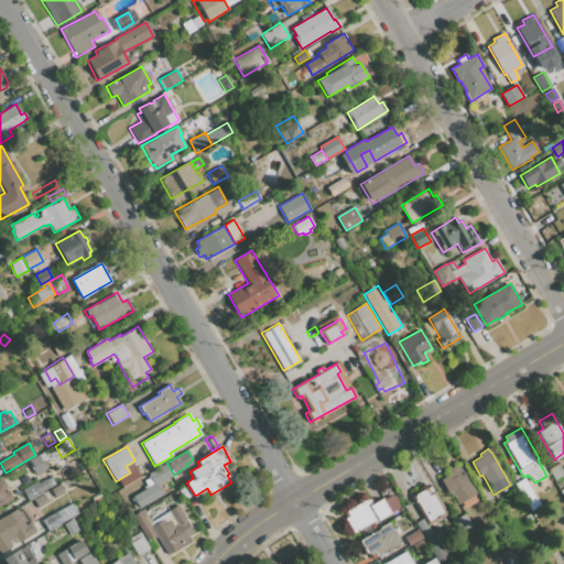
[(28,462),(40,455),(47,470),(35,476),(28,462)]
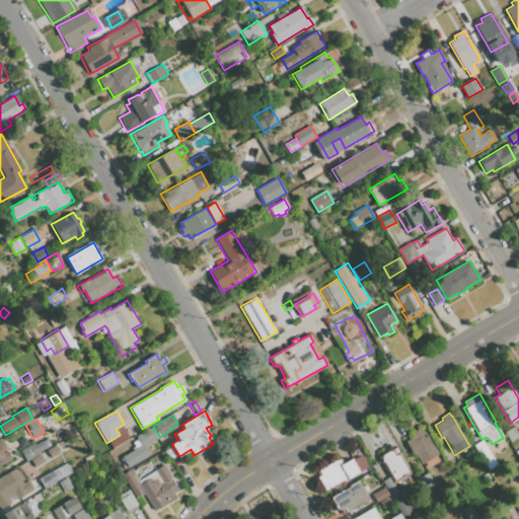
[(136,436),(152,426),(158,437),(142,447),(136,436)]
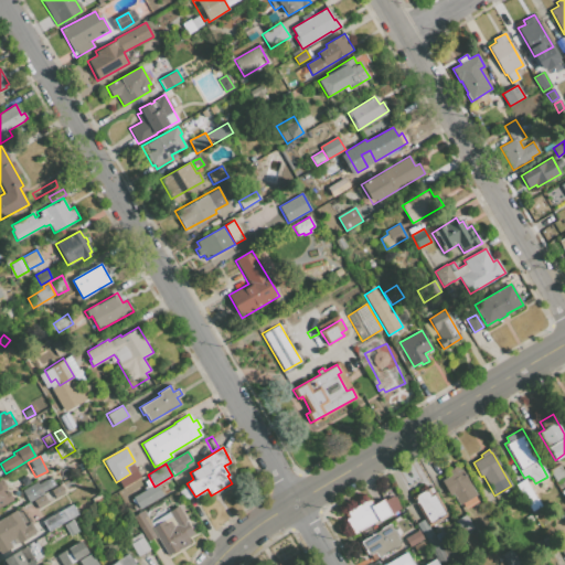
[(556,481),(564,476),(558,465),(550,470),(556,481)]
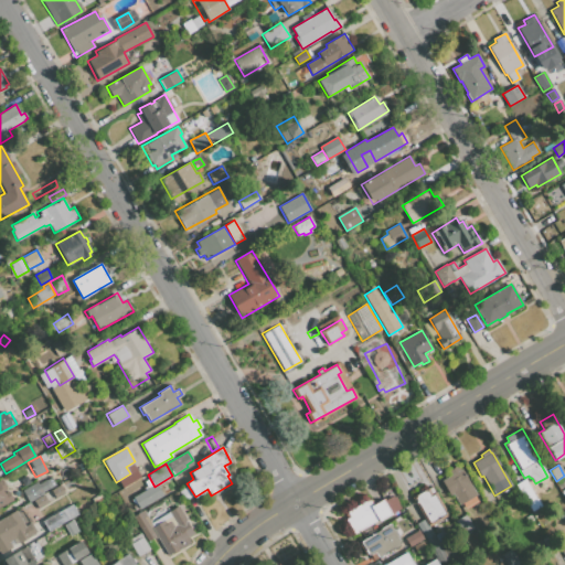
[(461,469),(459,470),(457,467),(448,471),(450,476),(441,480),(450,494),(452,493),(459,505),(476,496),(461,469)]
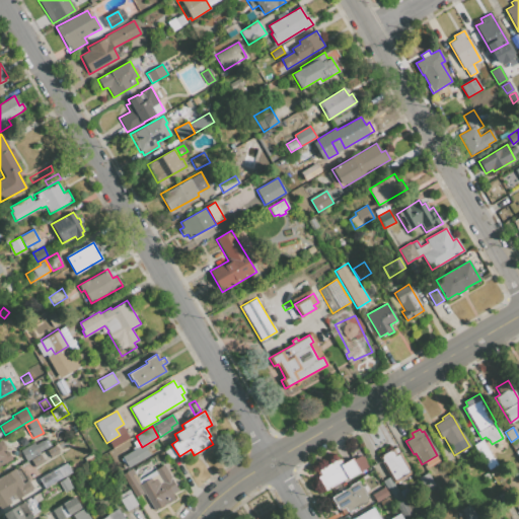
[(114,441),(126,434),(129,439),(117,446),(114,441)]
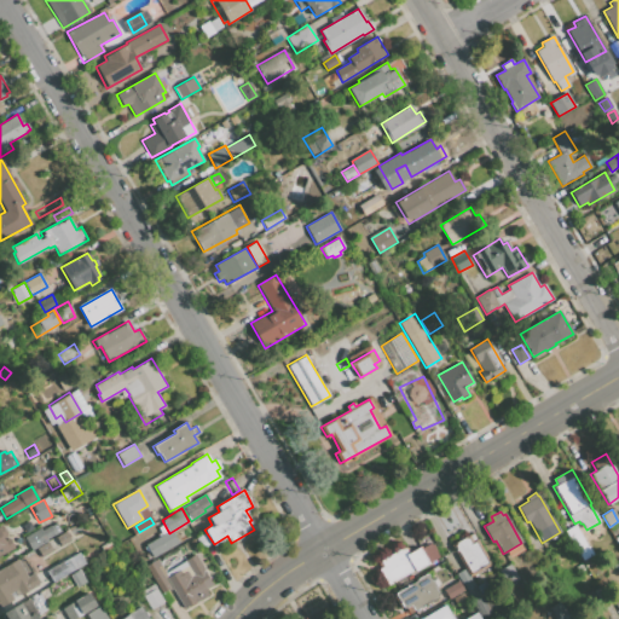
[(23,537),(40,528),(41,530),(56,522),(61,532),(46,539),(47,541),(30,550),(23,537)]
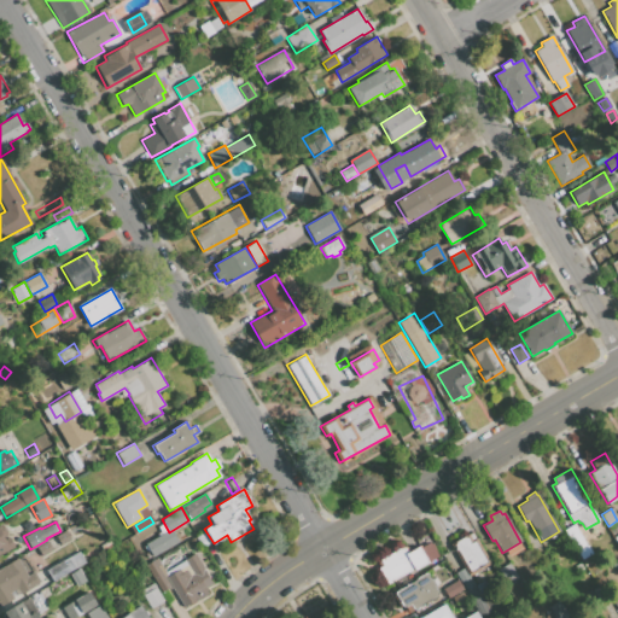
[(0,553),(0,526),(3,525),(13,547),(0,553)]
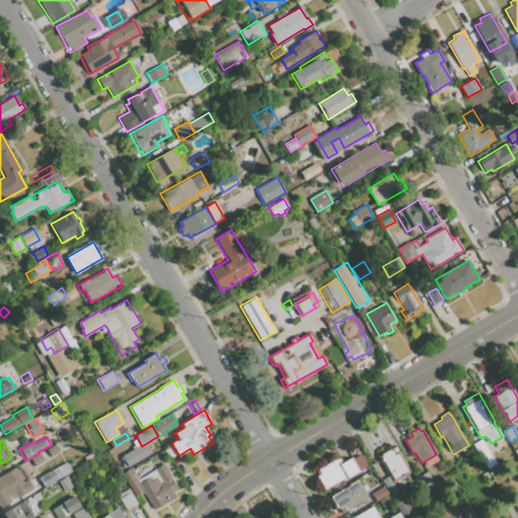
[(489,470),(497,465),(481,440),(472,444),(489,470)]
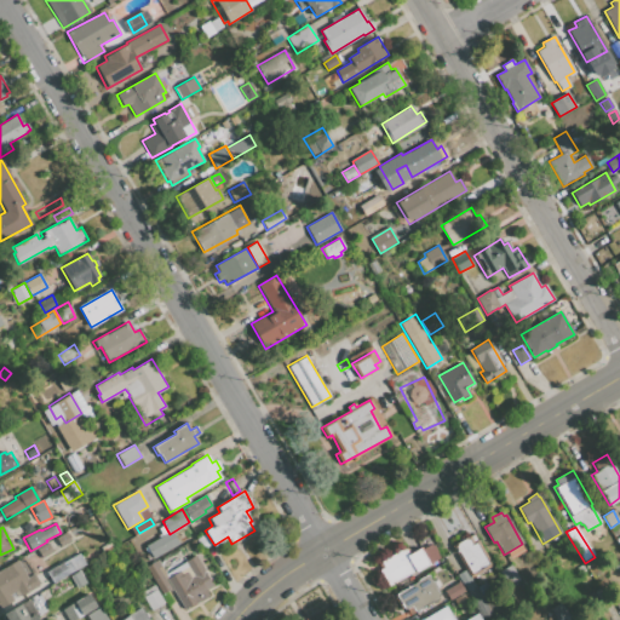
[(36,549),(67,532),(72,540),(41,558),(36,549)]
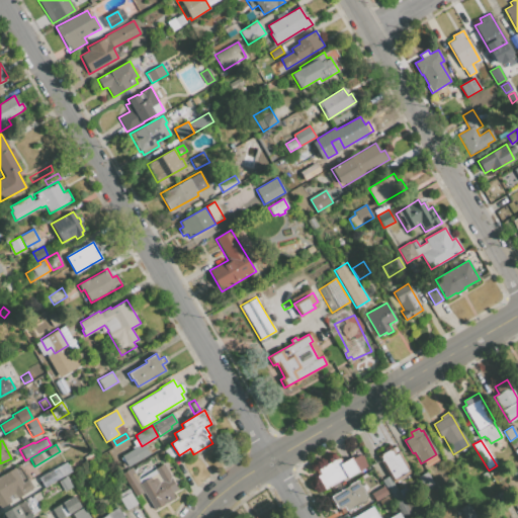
[(121,456),(141,445),(143,448),(147,446),(151,453),(127,467),(121,456)]
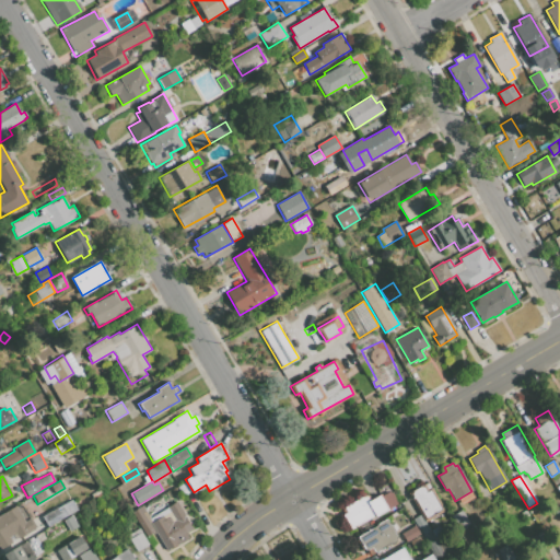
[(176,487),(186,481),(191,491),(182,497),(176,487)]
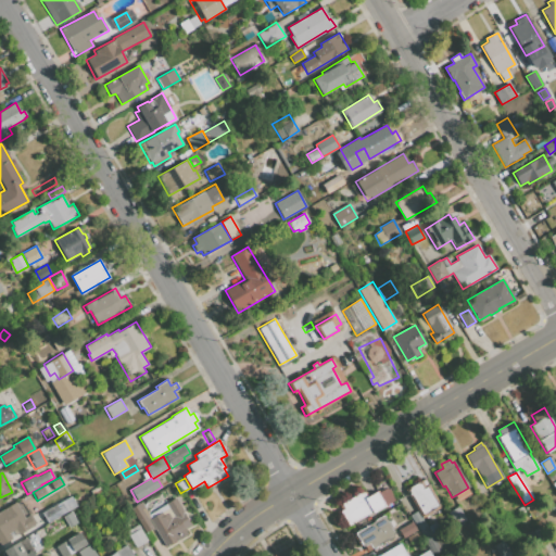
[(418,510),(409,515),(432,555),(441,550),(422,517),(441,507),(425,478),(405,489),(418,510)]
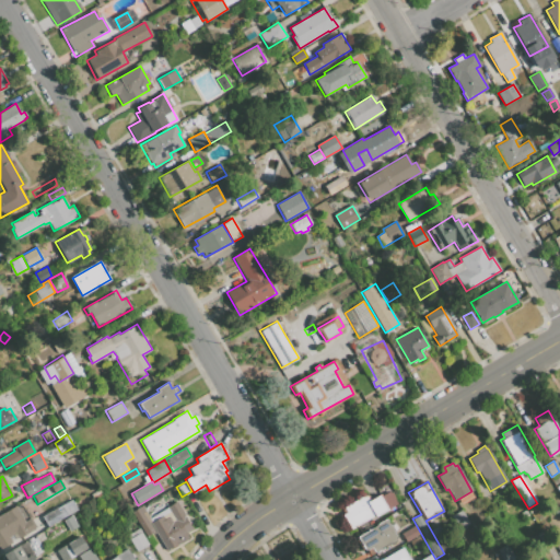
[(489,510),(496,505),(482,482),(476,487),(489,510)]
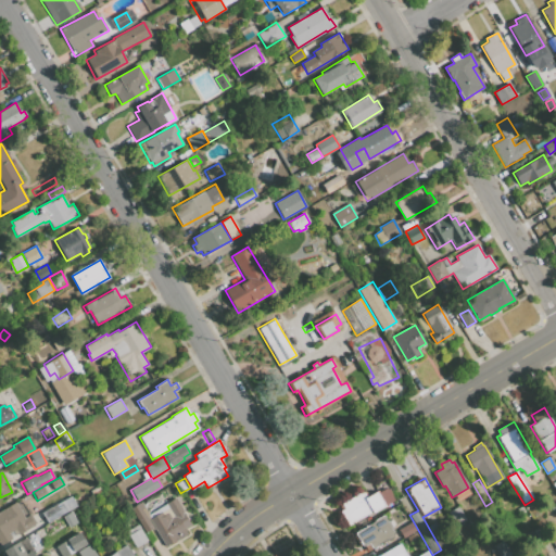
[(88,491),(98,484),(102,492),(92,497),(88,491)]
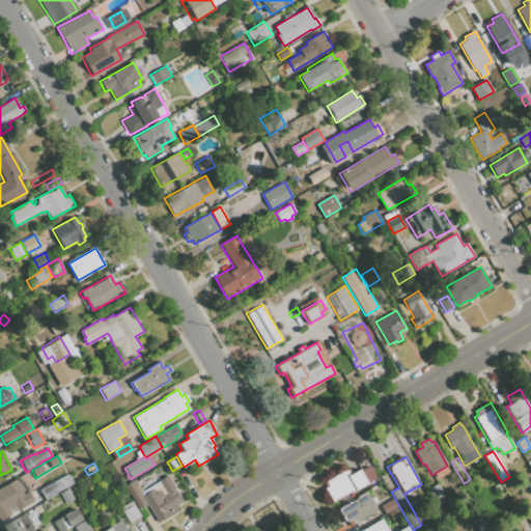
[(333,502),(367,483),(360,470),(351,475),(347,471),(344,472),(343,471),(327,481),(330,486),(326,488),(333,502)]
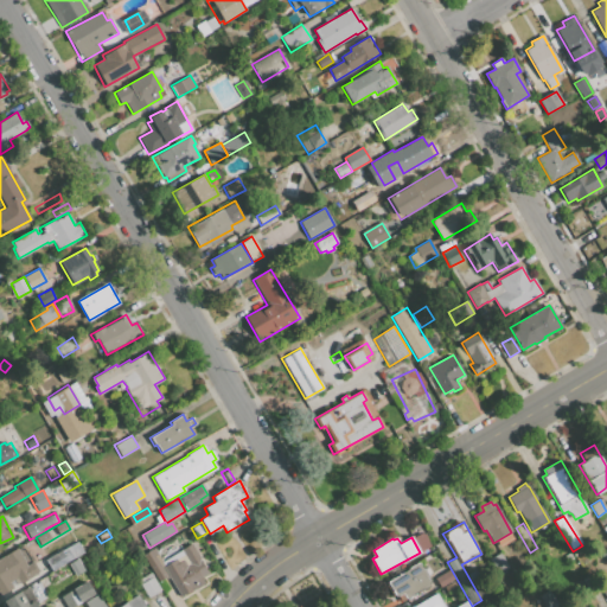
[(69,547),(77,542),(84,553),(75,557),(69,547)]
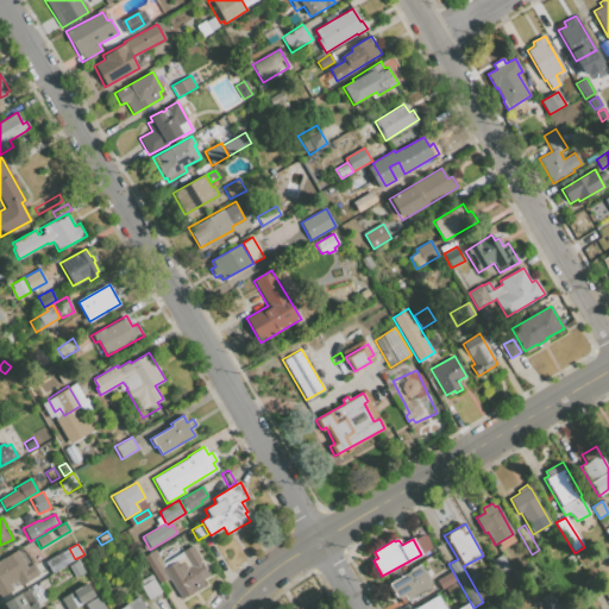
[(206,585),(181,600),(163,569),(176,562),(179,565),(183,562),(187,567),(190,566),(182,552),(192,546),(209,575),(202,579),(206,585)]
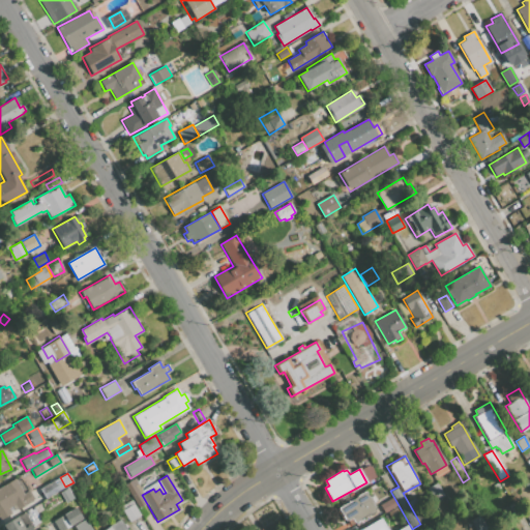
[(123,484),(135,478),(138,483),(135,486),(145,503),(138,508),(123,484)]
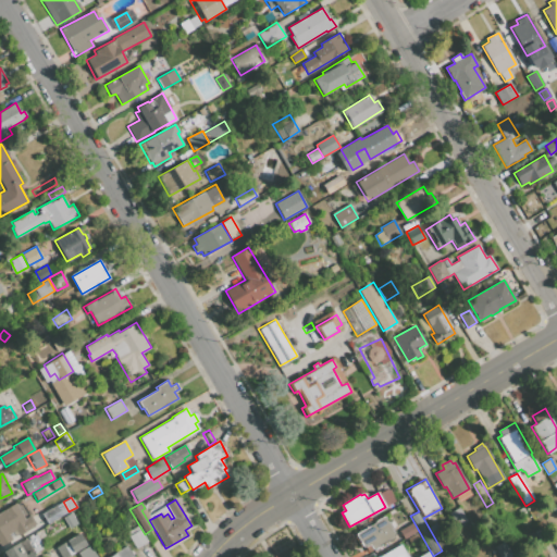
[(0,544),(1,546),(12,540),(9,535),(13,532),(15,536),(17,535),(19,536),(35,527),(28,517),(24,519),(15,504),(0,512),(0,544)]
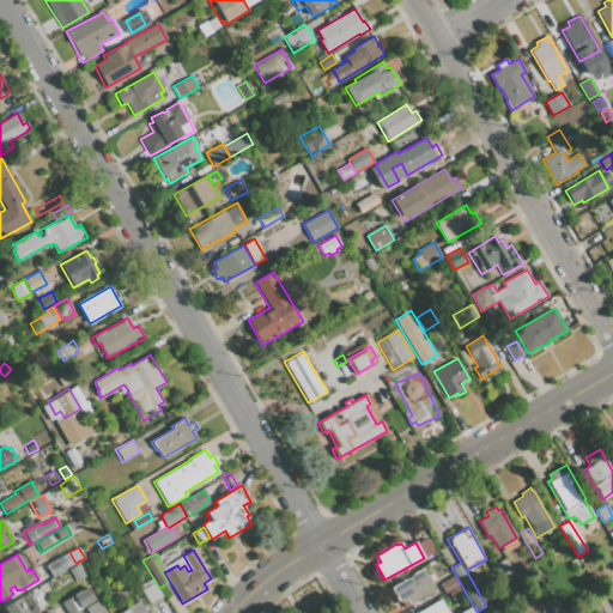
[(46,565),(61,556),(64,559),(68,556),(74,564),(53,577),(46,565)]
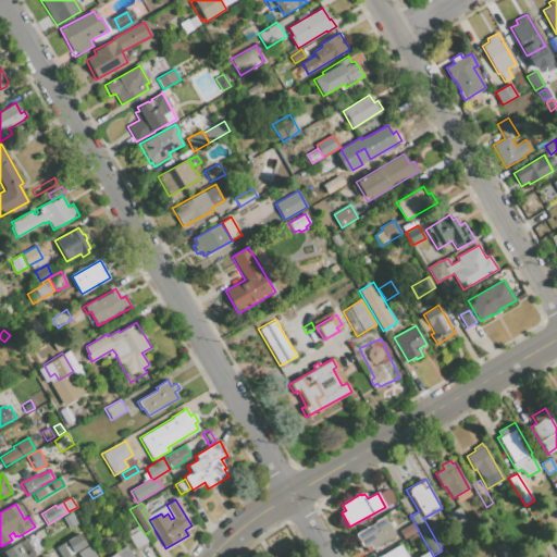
[(456,527),(466,521),(459,508),(449,514),(456,527)]
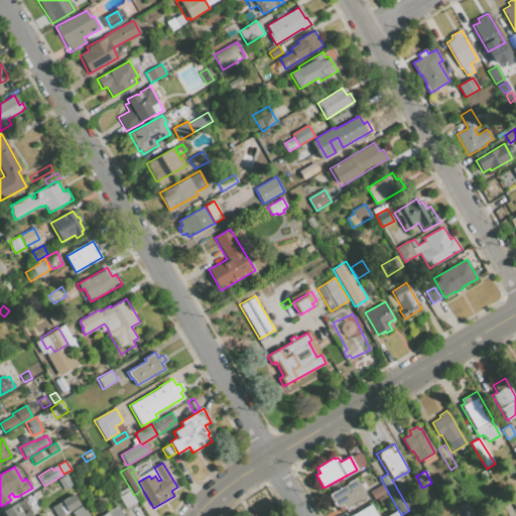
[(58,480),(67,475),(73,485),(65,490),(58,480)]
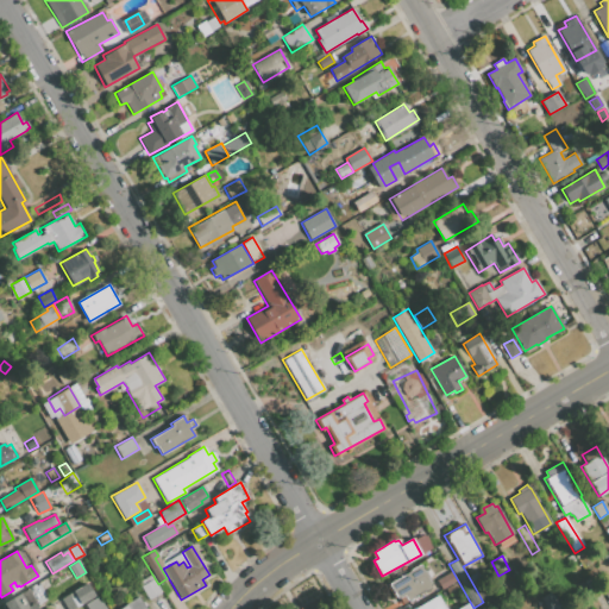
[(408,601),(432,586),(427,578),(428,577),(425,571),(424,571),(420,565),(409,571),(410,572),(389,584),(397,598),(405,595),(408,601)]
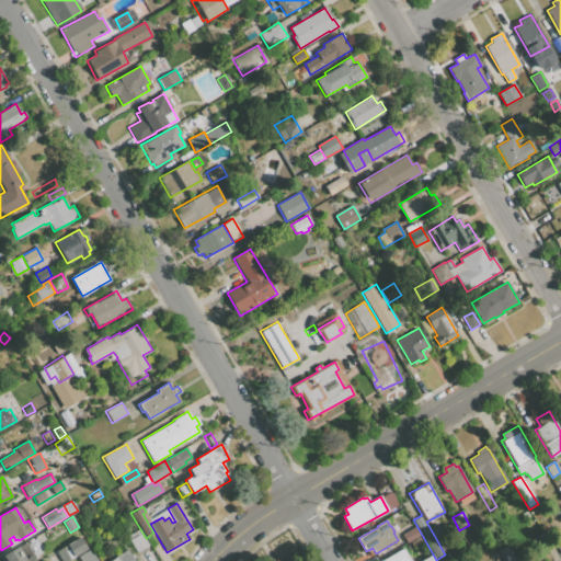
[(407,542),(420,535),(414,526),(402,534),(407,542)]
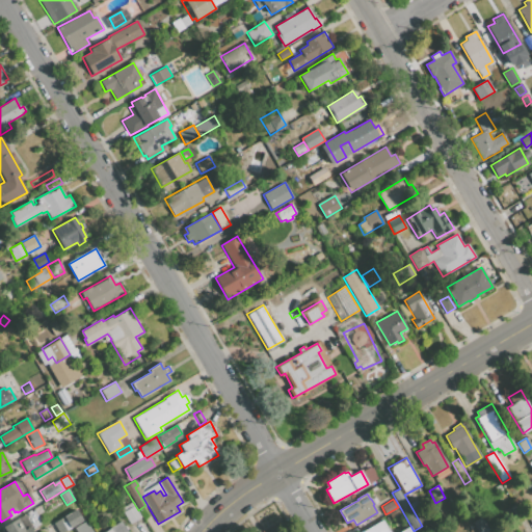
[(120,508),(131,501),(141,517),(130,525),(120,508)]
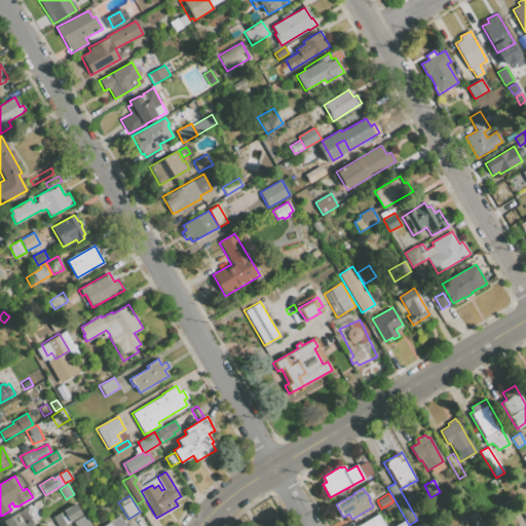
[(504,517),(515,511),(509,499),(498,504),(504,517)]
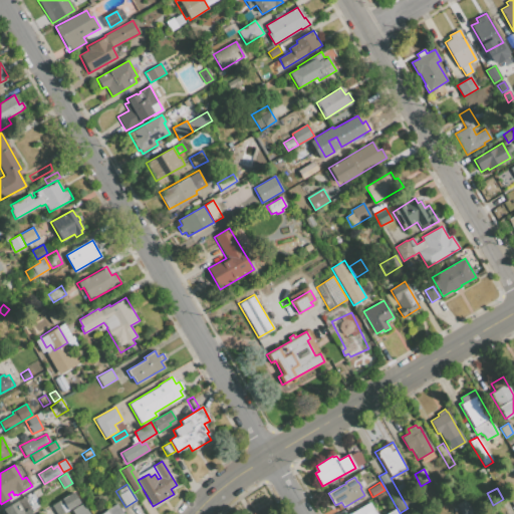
[(56,513),(51,505),(74,491),(80,503),(61,513),(56,513)]
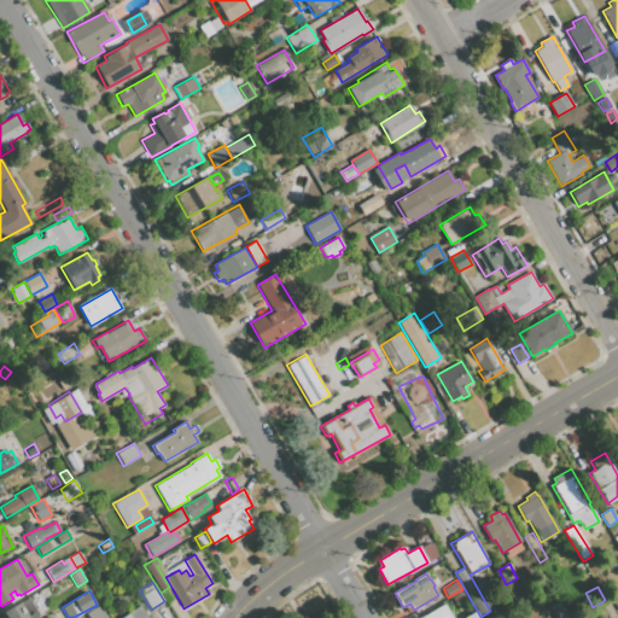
[(557,617),(564,617),(569,614),(559,600),(549,607),(557,617)]
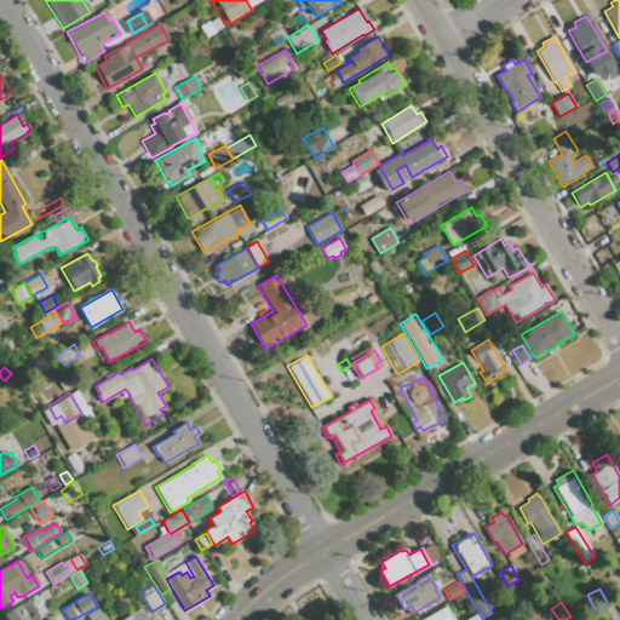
[(6,619),(4,615),(22,604),(29,618),(35,614),(39,619),(6,619)]
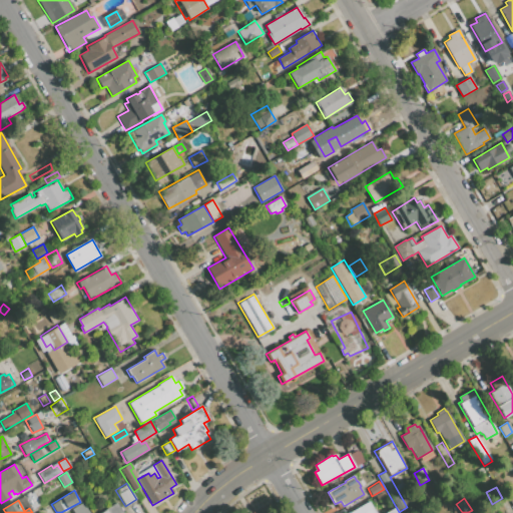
[(73,512),(71,509),(82,502),(88,512),(73,512)]
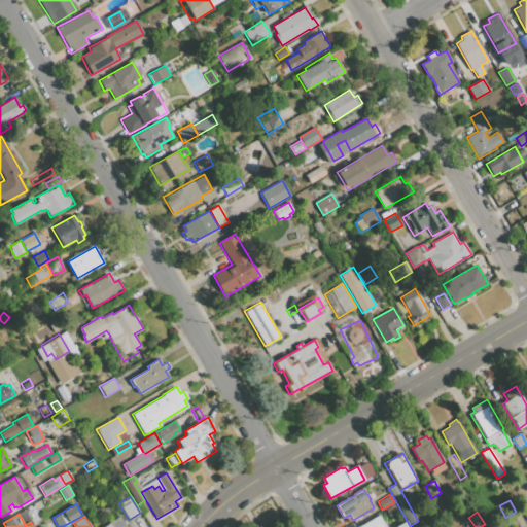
[(100,526),(120,516),(127,526),(100,526)]
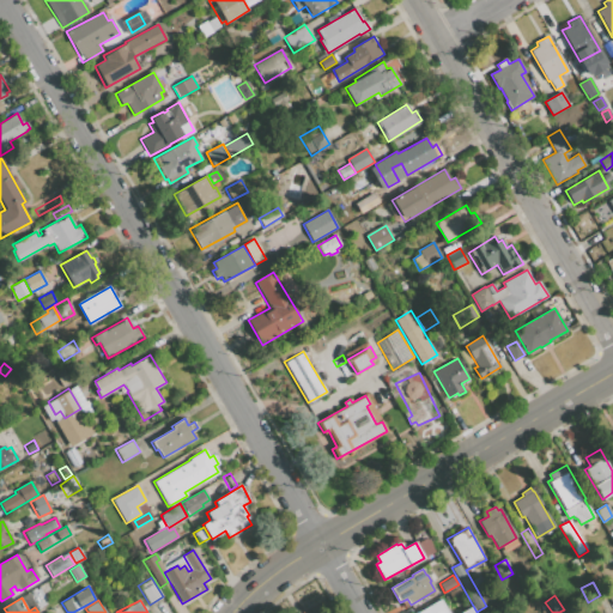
[(447,612),(439,600),(418,612),(447,612)]
